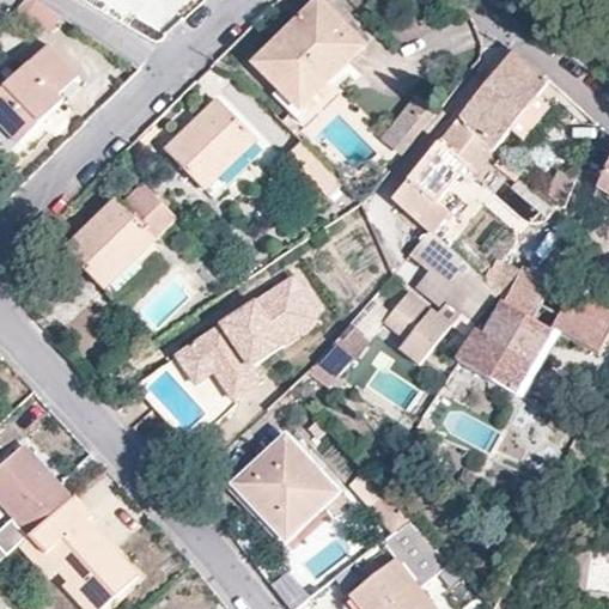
[(44,30),(58,13),(38,0),(18,0),(13,6),(44,30)]
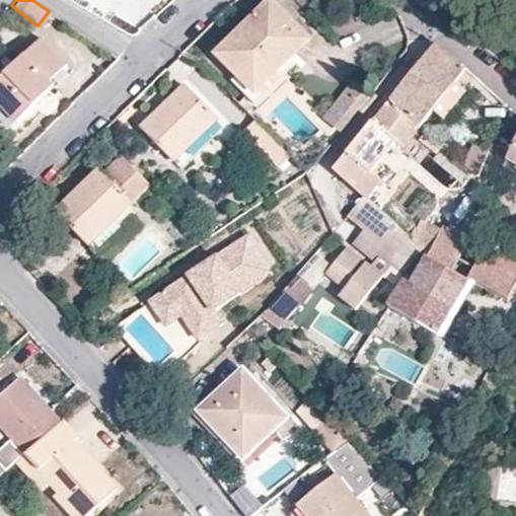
[(252,90),(270,74),(306,38),(269,0),(267,0),(214,51),(252,90)]
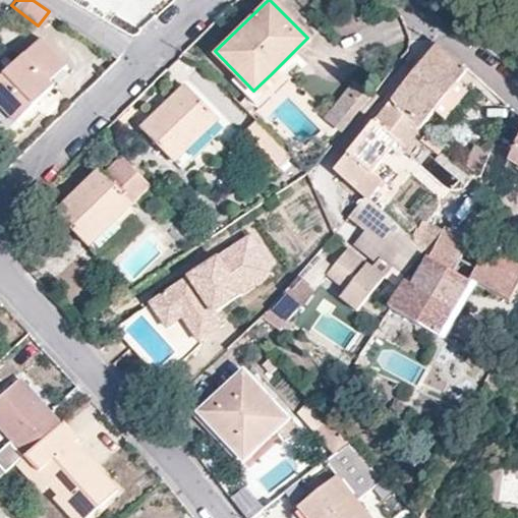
[(39,37),(0,72),(0,106),(13,120),(67,67),(39,37)]
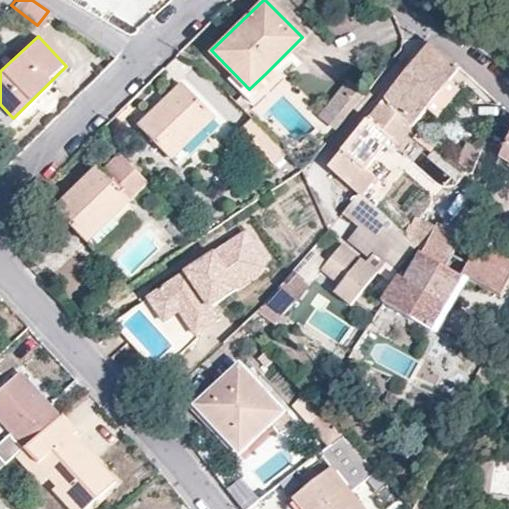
[(429,39),(428,40),(380,99),(410,123),(423,107),(457,65),(429,39)]
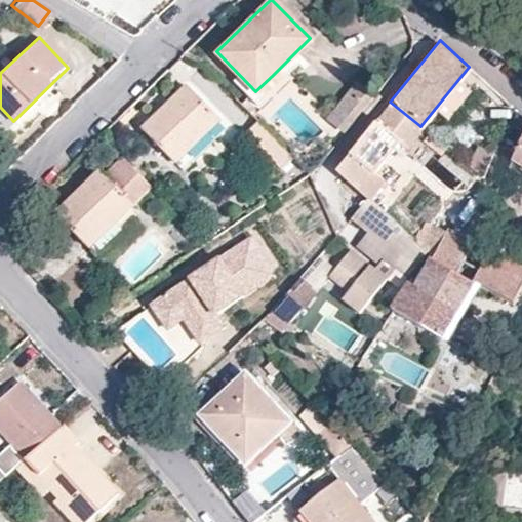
[(469,67),(434,110),(446,120),(481,77),(469,67)]
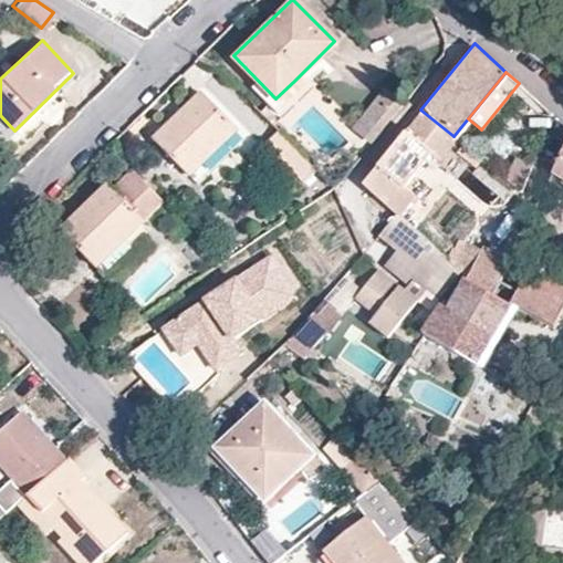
[(294,81),(275,98),(269,105),(274,111),(300,86),(294,81)]
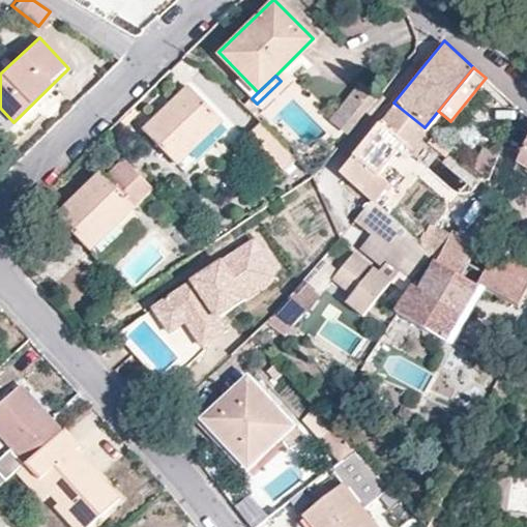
[(338,106),(355,119),(376,94),(358,81),(338,106)]
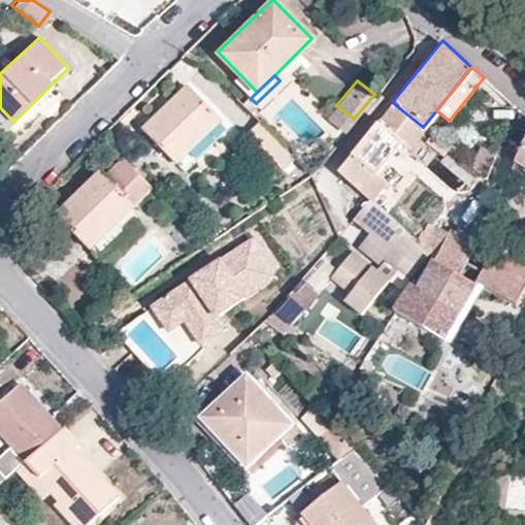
[(185,84),(140,127),(175,162),(220,119),(185,84)]
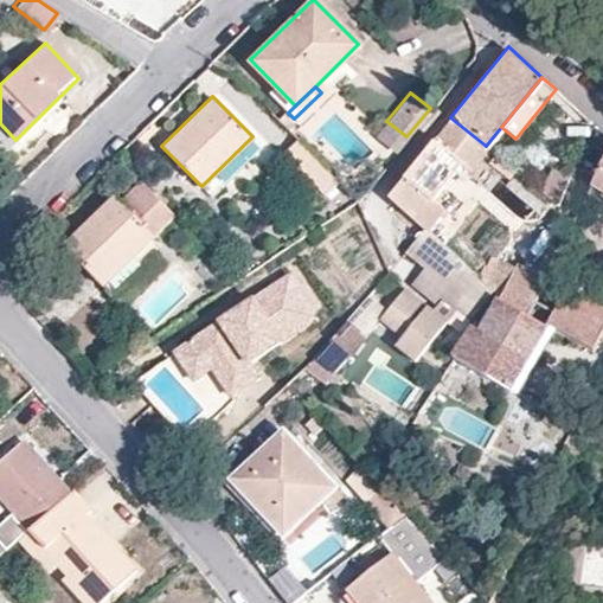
[(486,146),(450,117),(386,196),(422,226),(427,231),(444,209),(431,198),(460,164),(467,170),(486,146)]
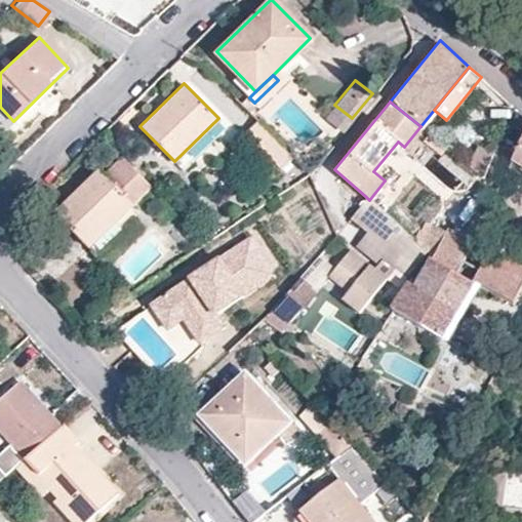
[(291,155),(254,119),(243,130),(279,167),(291,155)]
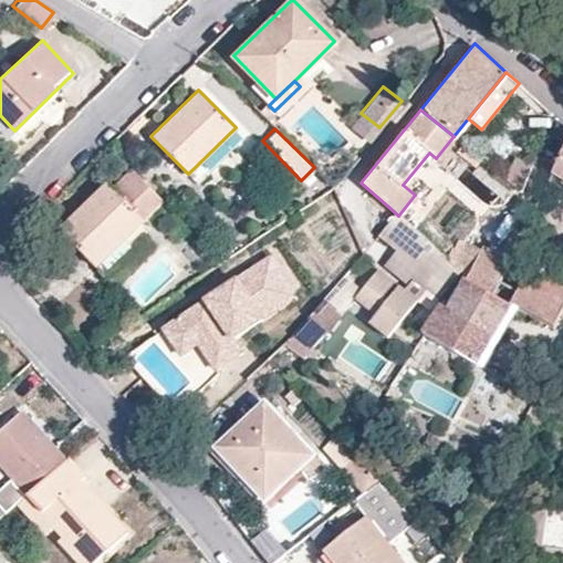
[(562,178),(562,145),(551,170),(562,178)]
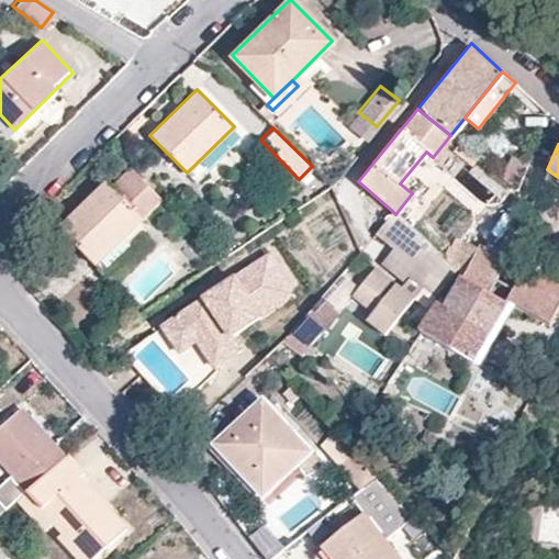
[(511,156),(501,177),(516,190),(526,165),(511,156)]
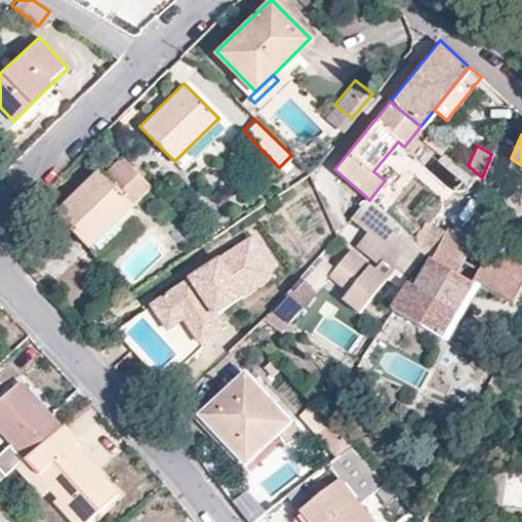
[(149,184),(118,152),(98,170),(96,168),(53,210),(94,253),(129,221),(121,211),(149,184)]
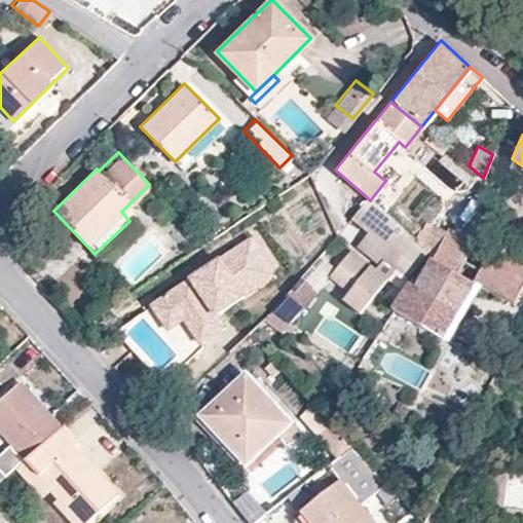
[(351,245),(327,276),(347,291),(341,299),(359,312),(393,266),(407,277),(426,252),(421,248),(412,237),(381,211),(370,200),(366,196),(349,218),(365,229),(352,246),(351,245)]
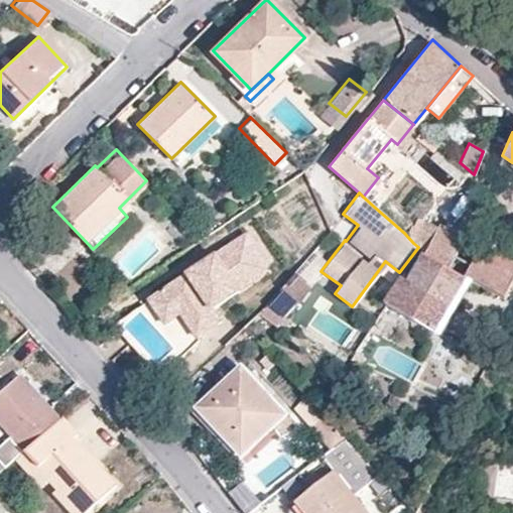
[(424,220),(413,243),(418,247),(424,252),(436,226),(424,220)]
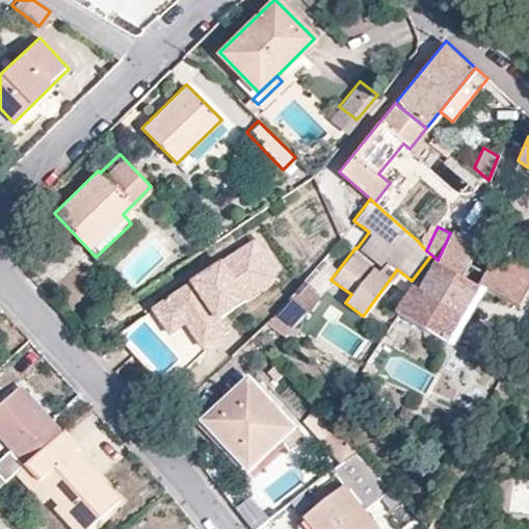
[(438,260),(437,262),(461,275),(478,242),(451,230),(450,233),(438,260)]
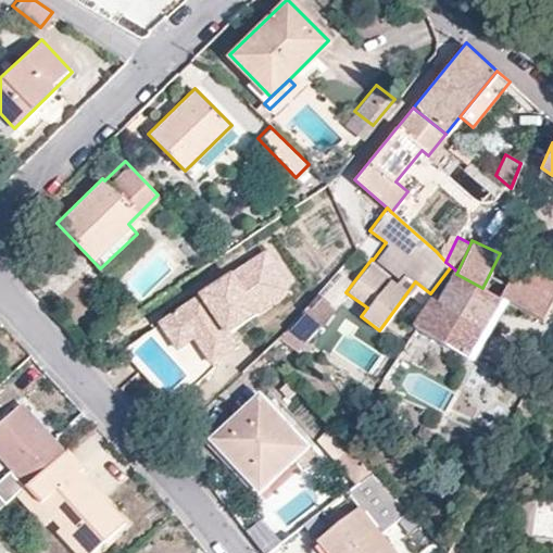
[(192,337),(210,362),(235,346),(226,332),(283,293),(286,285),(263,251),(233,272),(211,286),(216,294),(205,301),(200,293),(175,312),(192,337)]
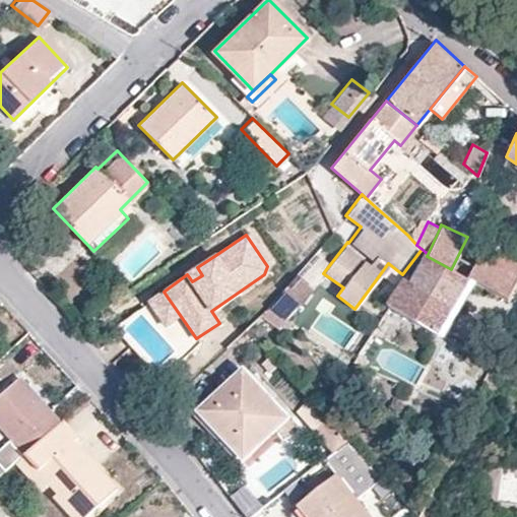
[(506,298),(516,274),(516,237),(515,237),(506,255),(467,237),(451,269),(467,278),(506,298)]
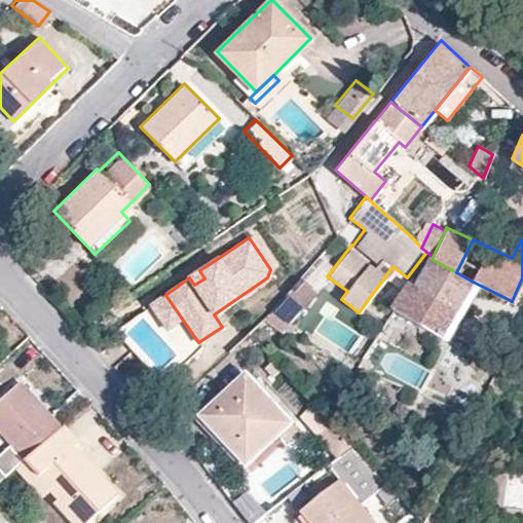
[(432,259),(424,256),(408,282),(455,310),(473,282),(456,272),(432,259)]
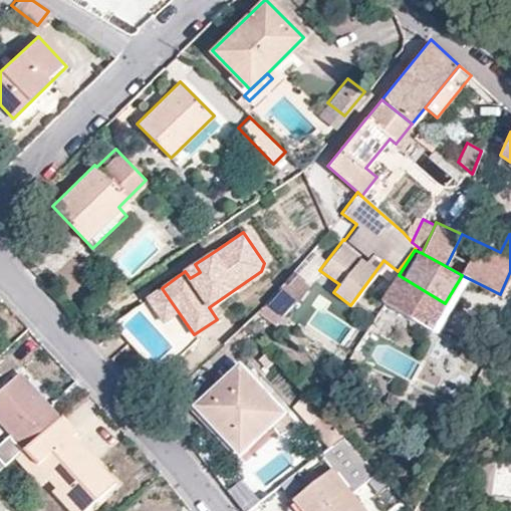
[(195,264),(185,271),(190,278),(200,272),(195,264)]
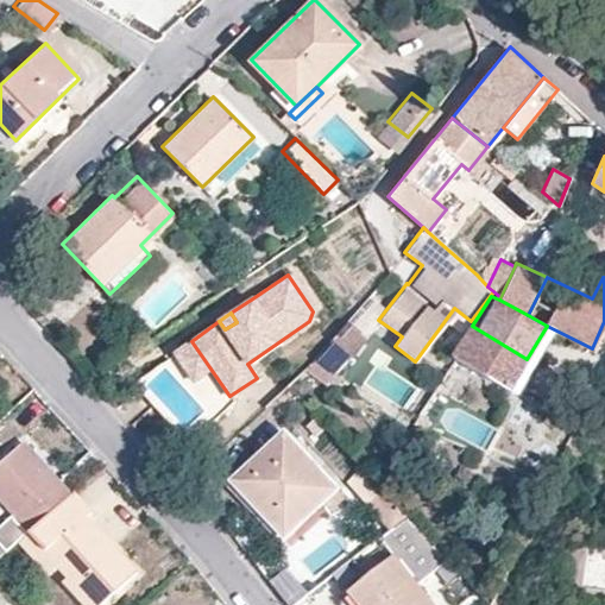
[(346,358),(364,338),(345,321),(327,341),(346,358)]
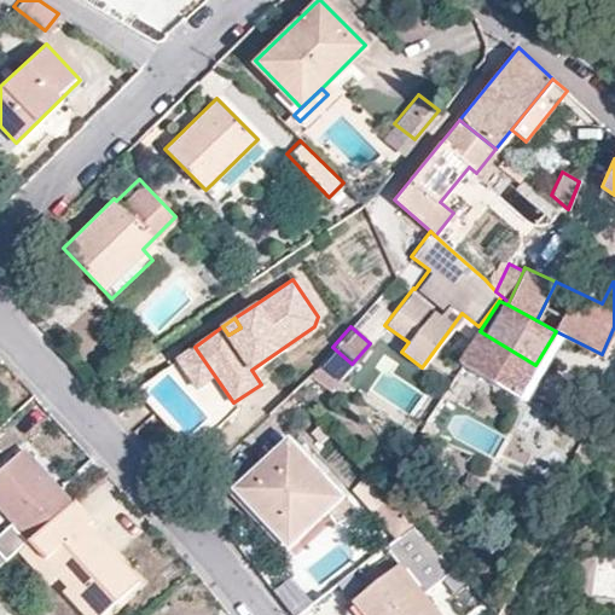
[(480,331),(460,361),(518,395),(535,365),(480,331)]
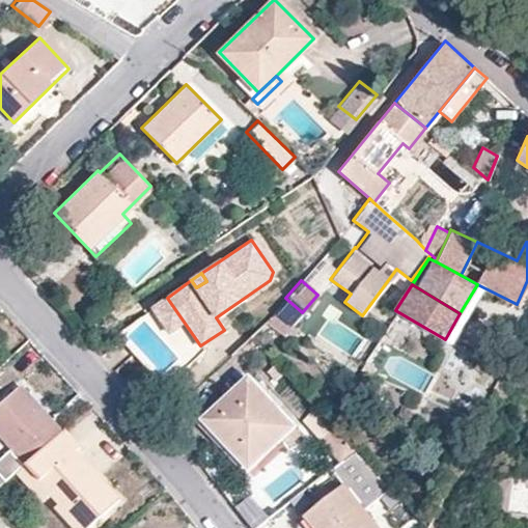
[(184,322),(167,298),(151,308),(168,332),(184,322)]
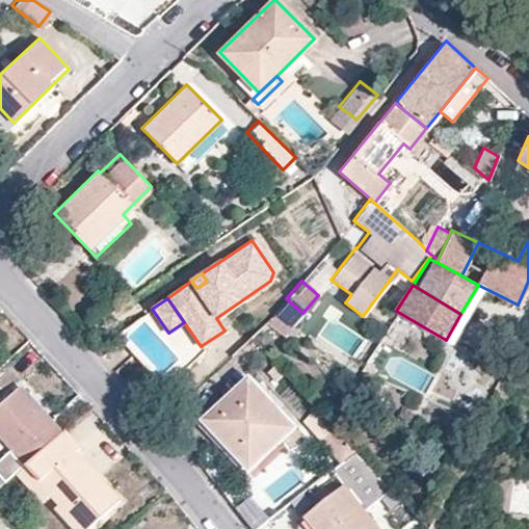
[(275,328),(282,319),(272,312),(264,321),(275,328)]
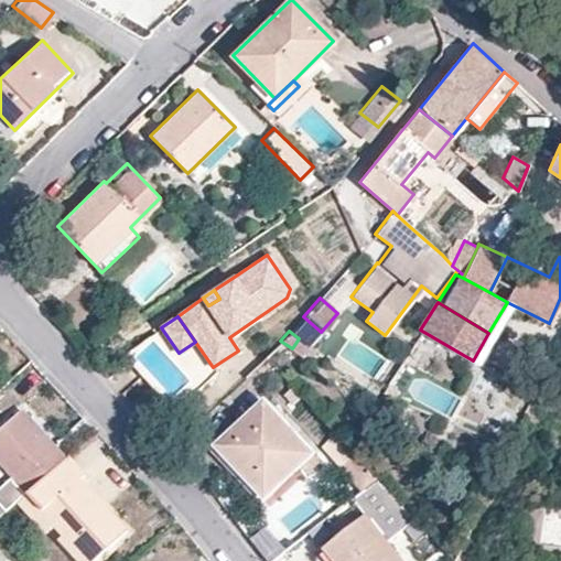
[(256,473),(270,489),(309,452),(260,400),(214,444),(248,481),(256,473)]
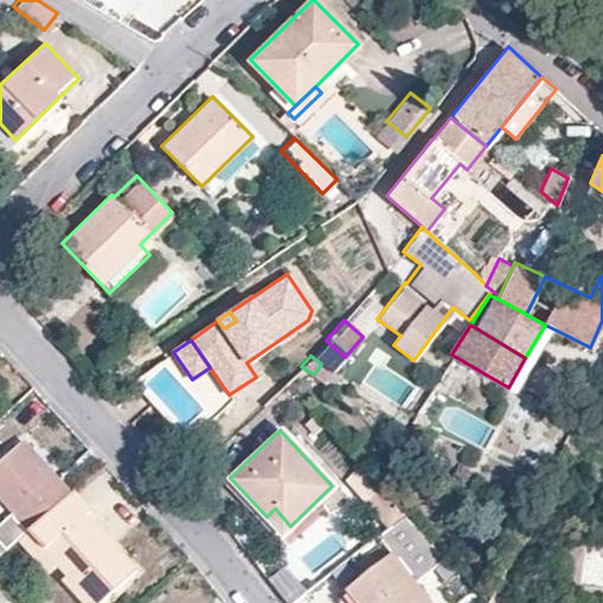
[(0,501),(25,528),(66,491),(19,440),(0,455),(0,501)]
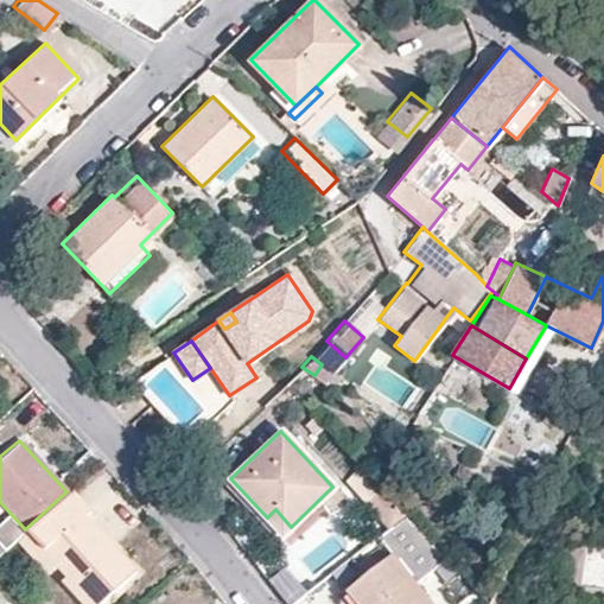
[(402,512),(377,485),(362,500),(386,526),(402,512)]
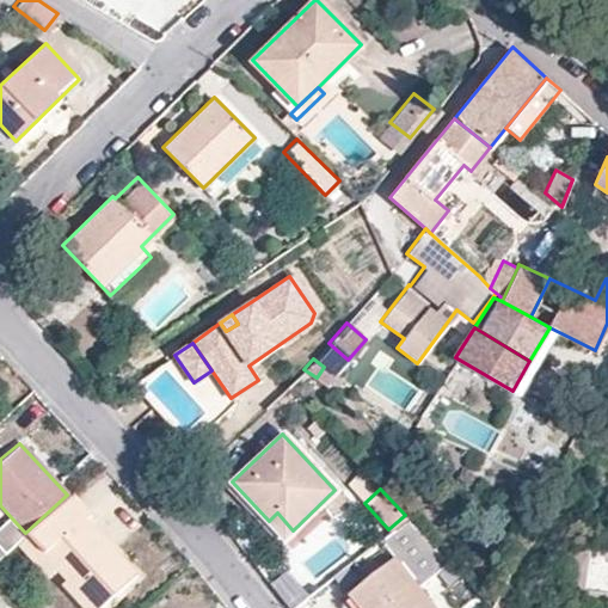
[(88,514),(69,493),(67,495),(25,533),(23,535),(54,569),(62,578),(59,583),(81,607),(94,607),(134,573),(84,519),(88,514)]
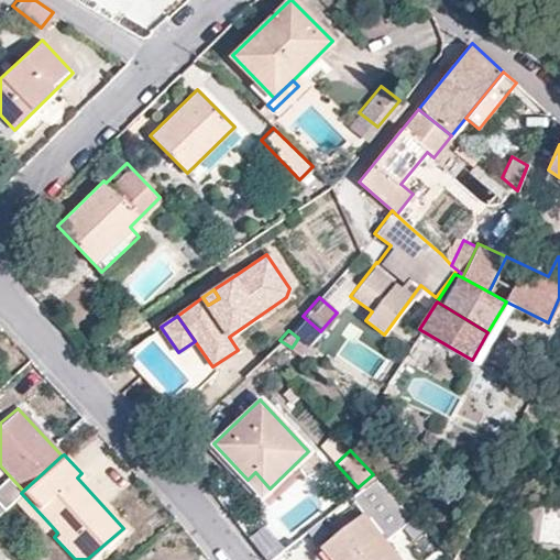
[(262,495),(270,489),(255,472),(248,480),(262,495)]
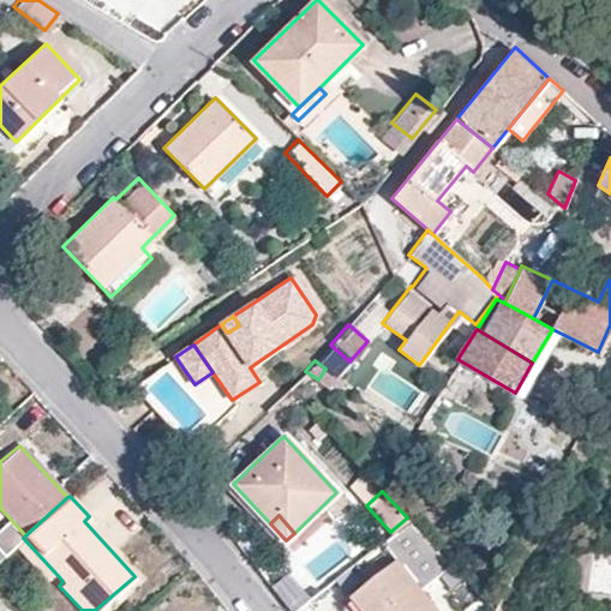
[(421,553),(432,544),(407,517),(390,532),(379,540),(395,561),(411,580),(421,570),(407,551),(413,545),(421,553)]
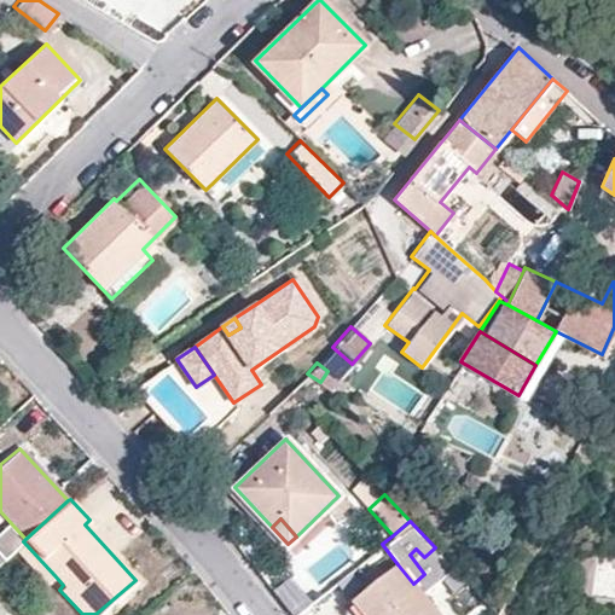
[(23,541),(13,550),(45,584),(54,575),(23,541)]
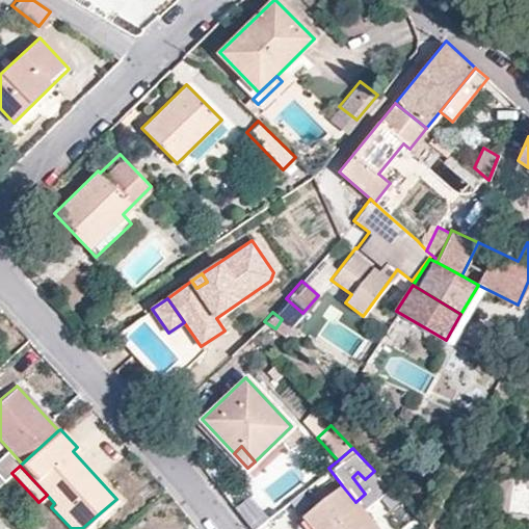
[(377,528),(355,502),(342,485),(336,491),(294,524),(297,528),(377,528)]
